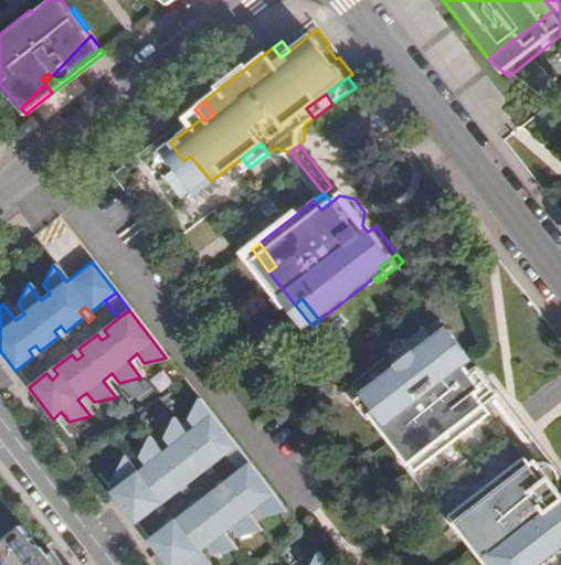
[(94,329),(97,334),(102,340),(108,336),(104,330),(99,324),(94,329)]
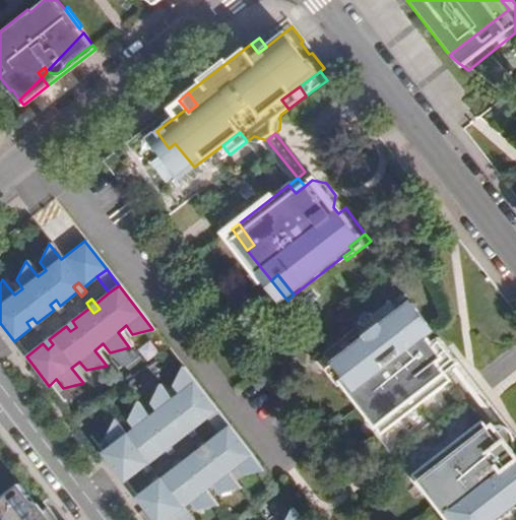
[(50,305),(54,310),(58,314),(63,310),(60,306),(56,300),(50,305)]
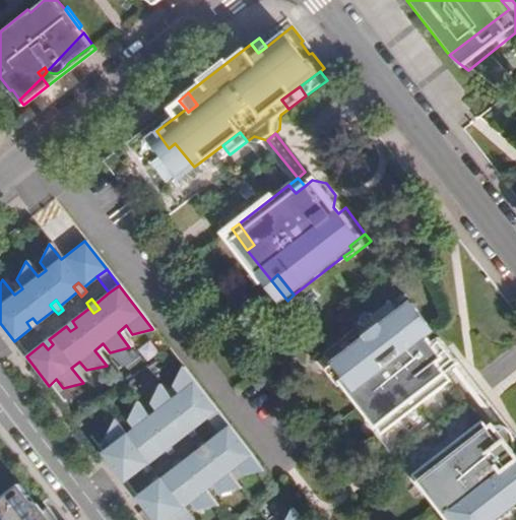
[(365,336),(323,369),(335,386),(341,381),(367,413),(381,431),(448,379),(443,372),(431,356),(430,342),(425,335),(430,330),(409,302),(381,323),(383,325),(366,338),(365,336)]
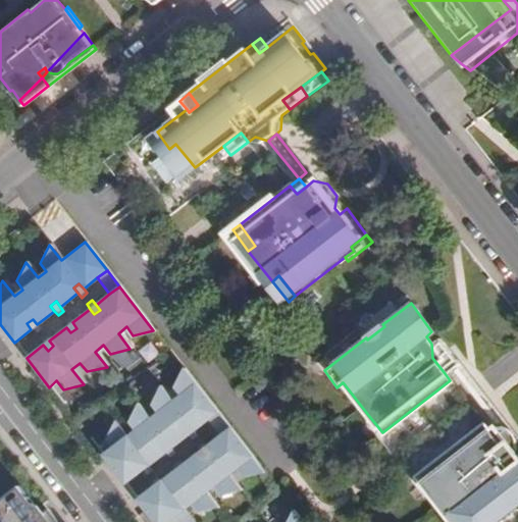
[(63,322),(66,327),(70,332),(76,328),(72,322),(68,318),(63,322)]
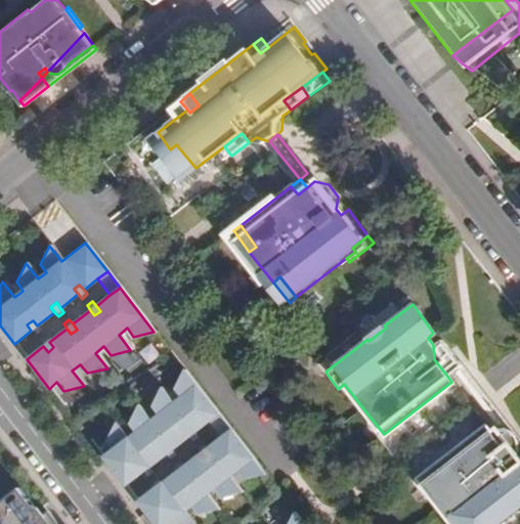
[(27,324),(31,331),(35,335),(41,331),(37,325),(33,320),(27,324)]
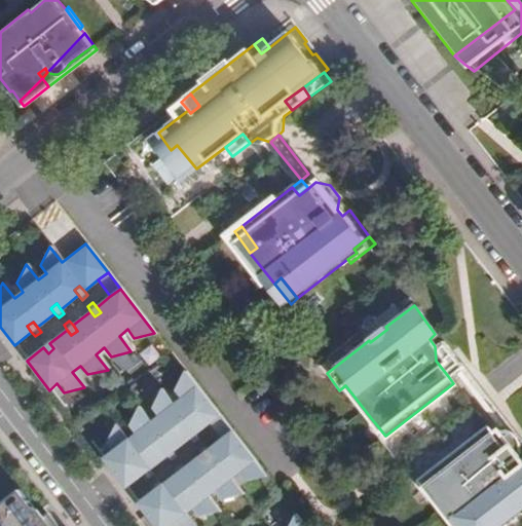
[(40,343),(43,347),(48,353),(53,348),(49,343),(46,338),(40,343)]
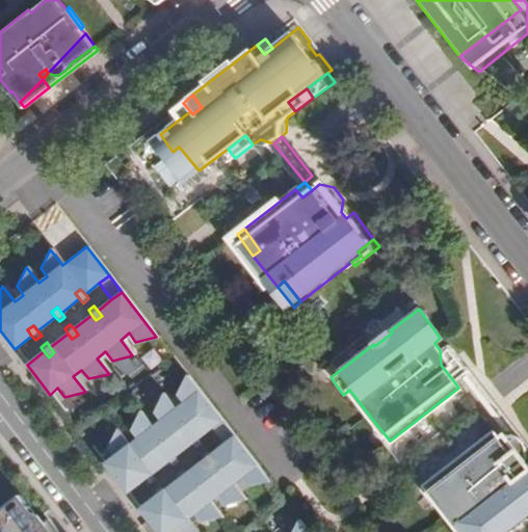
[(466,370),(446,345),(440,350),(441,365),(453,380),(466,370)]
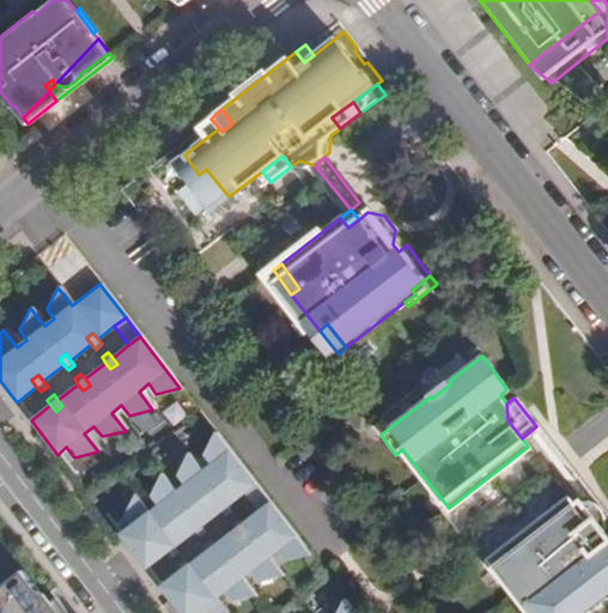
[(243,492),(254,484),(214,432),(202,454),(211,463),(201,471),(187,453),(176,474),(183,485),(174,492),(159,474),(149,496),(156,505),(146,514),(132,496),(121,517),(128,527),(119,534),(145,569),(165,552),(160,546),(168,541),(172,547),(193,532),(188,525),(194,520),(200,526),(220,510),(216,504),(222,498),(226,505),(243,492)]
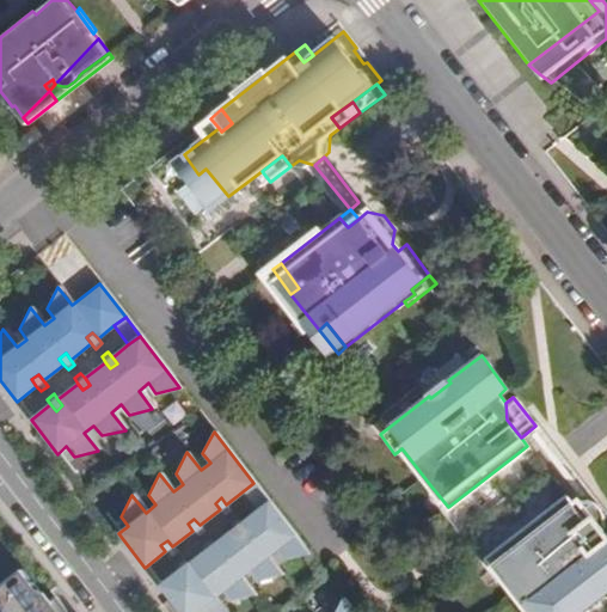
[(527,446),(448,507),(486,557),(566,496),(527,446)]
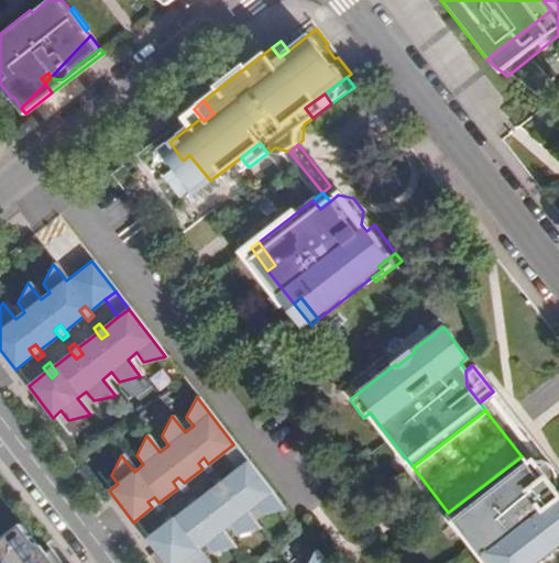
[(233,444),(223,452),(237,470),(248,462),(233,444)]
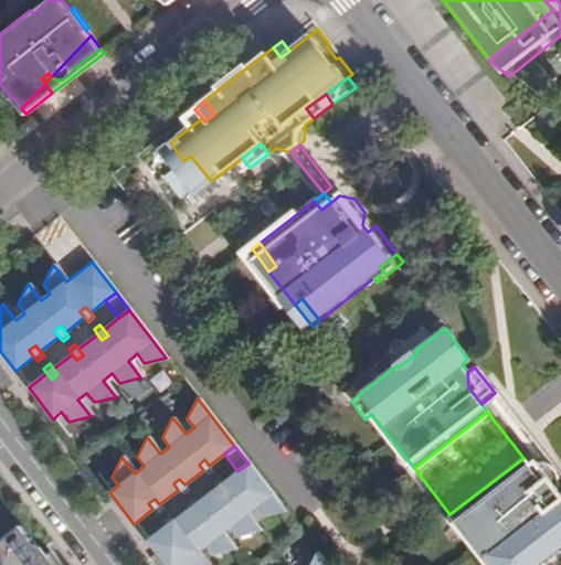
[(414,468),(399,449),(393,454),(408,473),(414,468)]
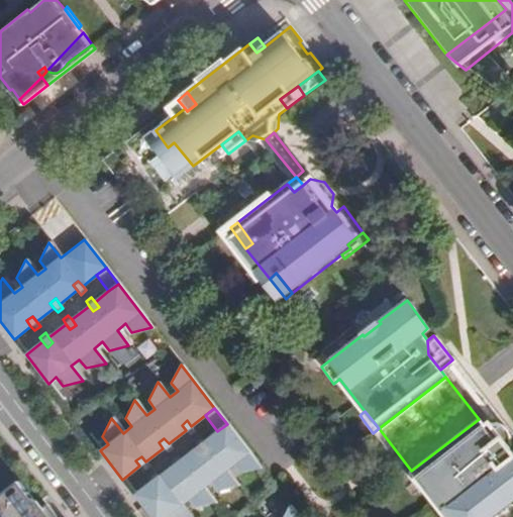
[(485,427),(479,419),(411,471),(423,487),(446,516),(491,516),(507,505),(509,502),(507,499),(512,493),(512,452),(509,447),(504,451),(485,427)]
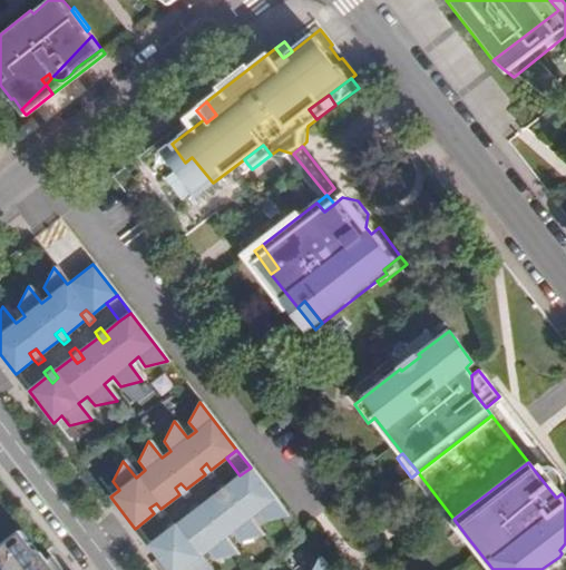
[(201,469),(205,474),(208,480),(215,474),(211,470),(206,463),(201,469)]
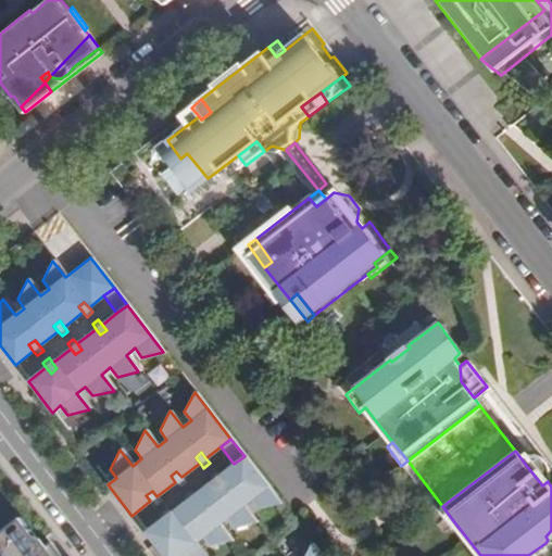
[(280,503),(245,456),(234,464),(220,475),(224,481),(217,485),(213,480),(195,494),(199,500),(192,505),(188,498),(170,514),(174,519),(167,523),(163,518),(145,532),(163,555),(202,555),(193,544),(202,538),(209,546),(230,542),(218,525),(227,518),(234,527),(255,522),(242,506),(252,498),(259,507),(280,503)]
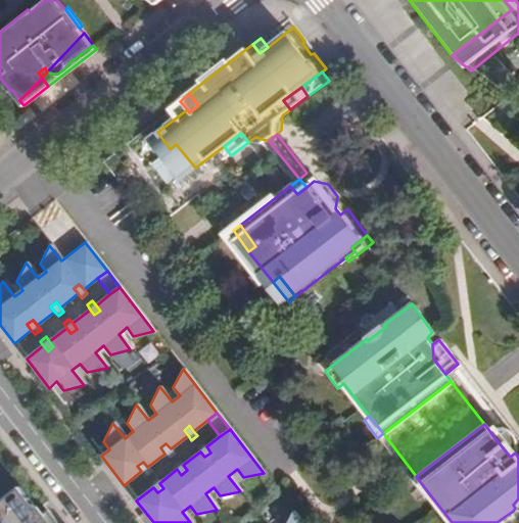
[(499,429),(490,432),(510,457),(515,453),(516,450),(517,445),(516,439),(513,434),(510,432),(504,429),(499,429)]
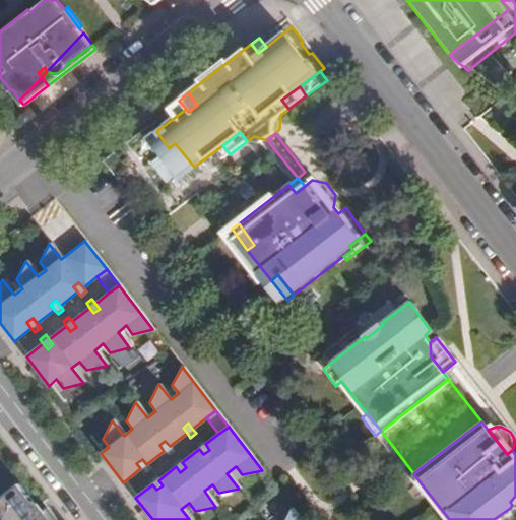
[(195,444),(199,449),(203,454),(209,450),(205,444),(201,440),(195,444)]
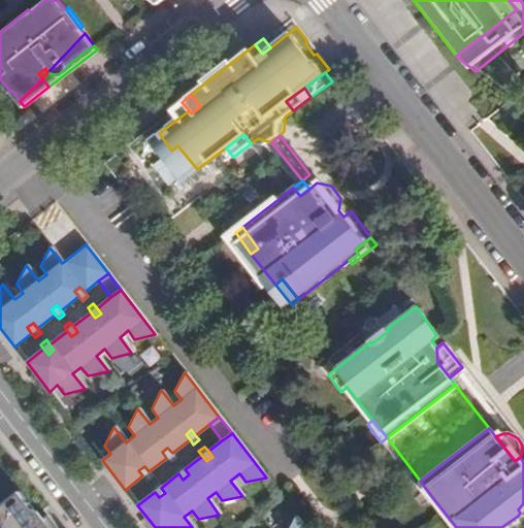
[(162,452),(166,458),(170,462),(175,458),(172,453),(167,448),(162,452)]
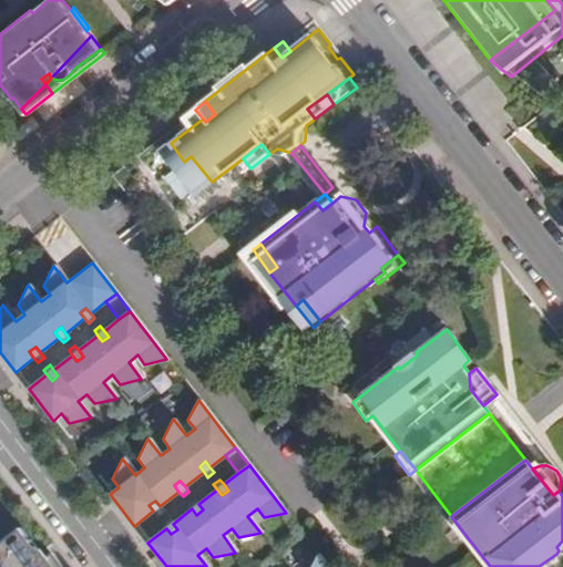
[(187,504),(192,508),(196,515),(203,509),(198,504),(194,498),(187,504)]
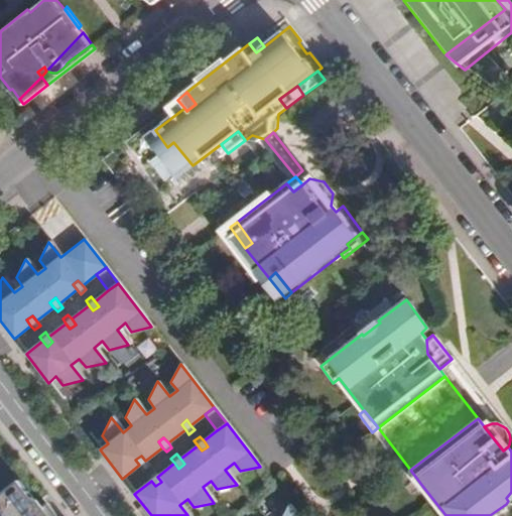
[(135,460),(139,465),(143,470),(148,466),(145,461),(141,456),(135,460)]
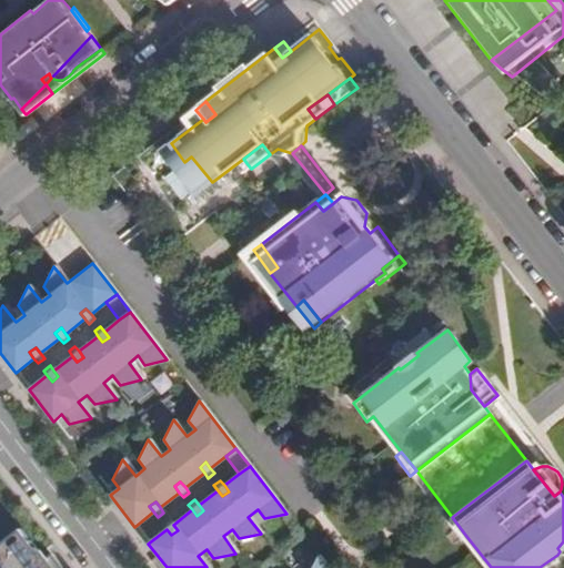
[(465,535),(452,517),(446,521),(460,539),(465,535)]
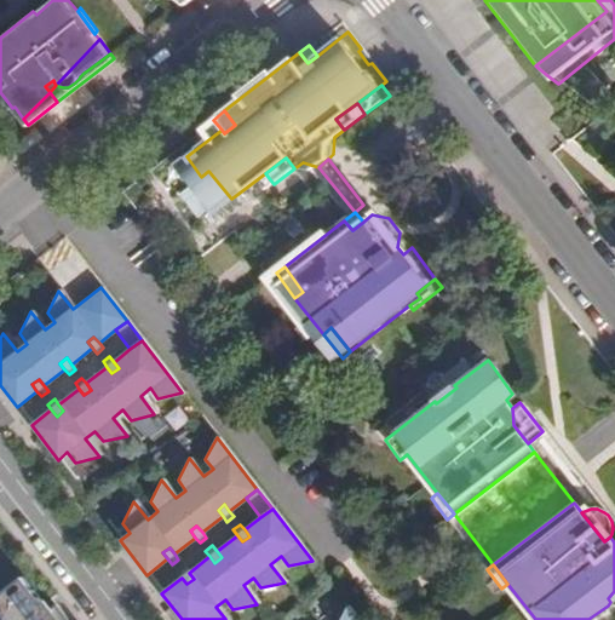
[(178,573),(182,578),(187,584),(194,579),(189,573),(184,567),(178,573)]
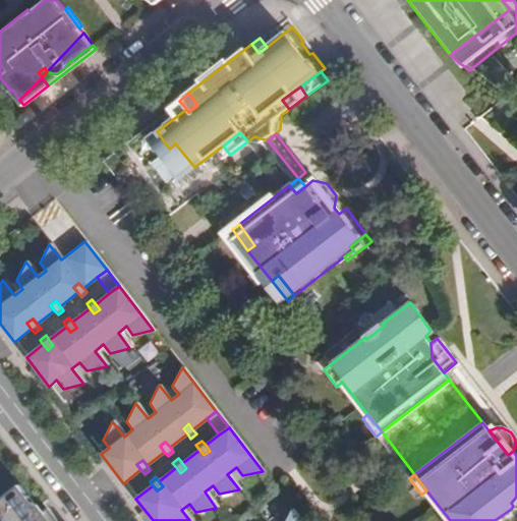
[(0,520),(54,520),(44,508),(39,512),(16,484),(0,497),(0,520)]
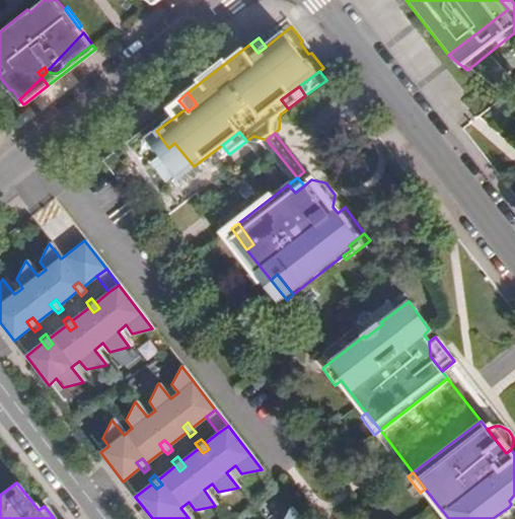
[(300,518),(291,507),(284,518),(300,518)]
